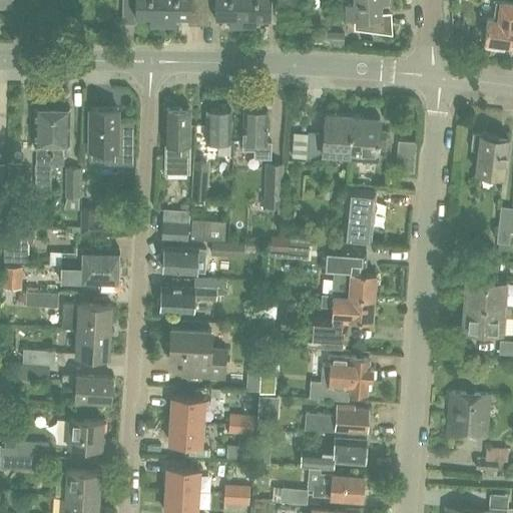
[(122,0),(122,23),(136,23),(136,15),(149,15),(149,24),(162,24),(162,0),(122,0)]
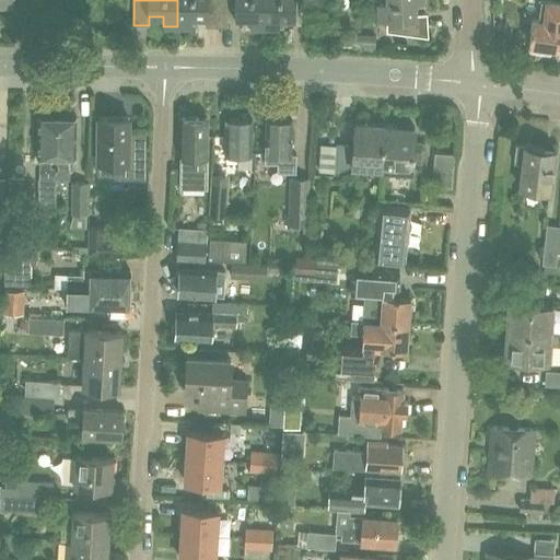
[(221,0),(177,0),(177,26),(193,26),(193,16),(207,18),(207,27),(221,27),(221,0)]
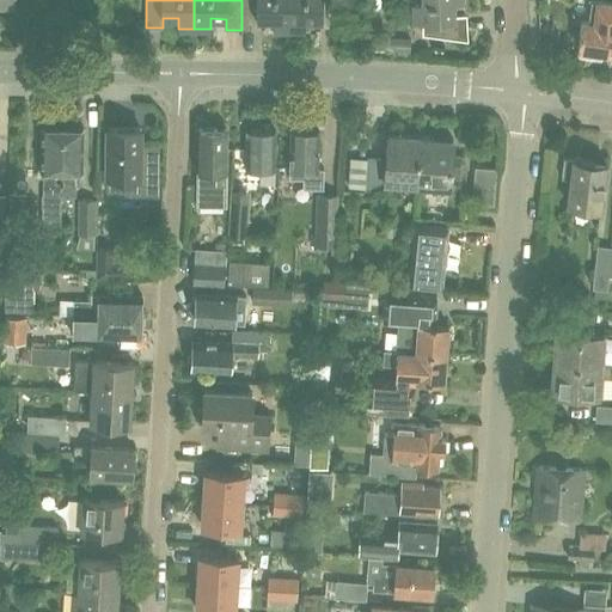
[(274,30),(288,30),(288,0),(242,0),(242,30),(258,30),(258,20),(274,20),(274,30)]
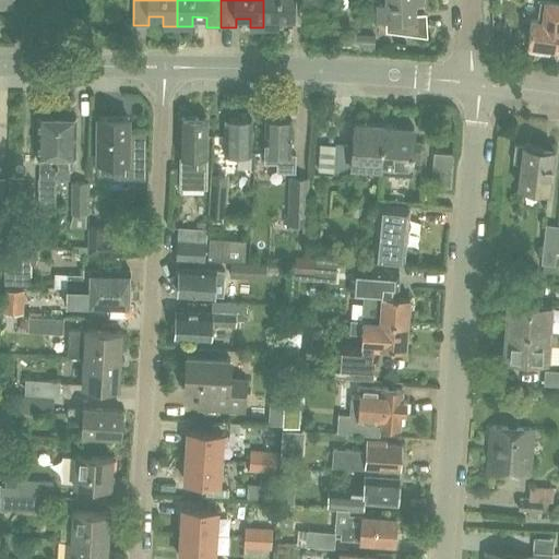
[(278,19),(295,19),(294,0),(263,0),(263,27),(278,27),(278,19)]
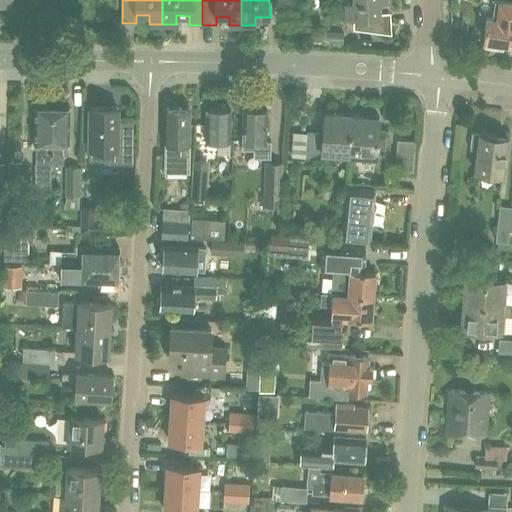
[(345,17),(353,17),(354,29),(391,34),(390,14),(381,15),(381,1),(389,1),(389,0),(352,0),(353,1),(344,1),(345,17)]
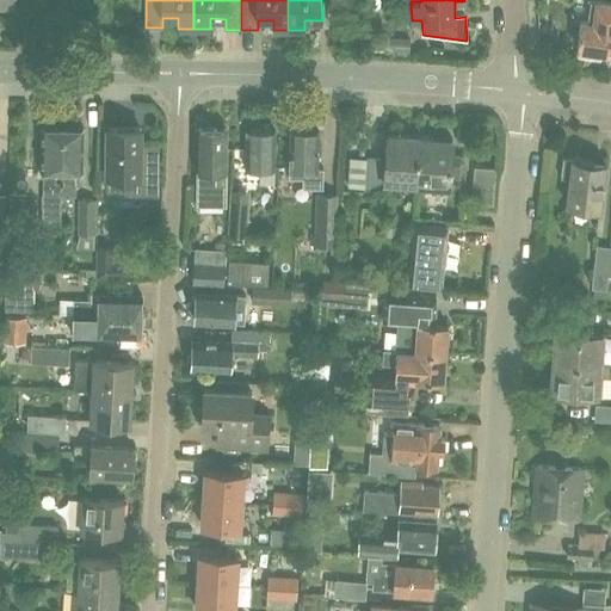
[(610,4),(591,1),(588,24),(581,23),(576,54),(599,57),(600,53),(610,54),(610,4)]
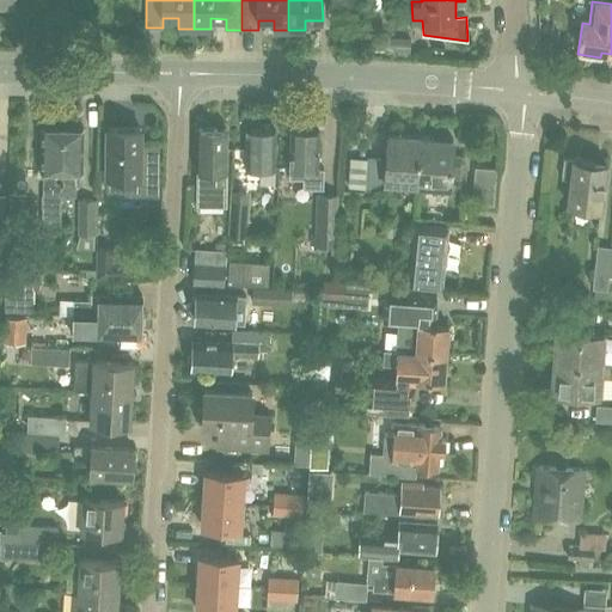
[(411,53),(411,38),(387,36),(386,50),(411,53)]
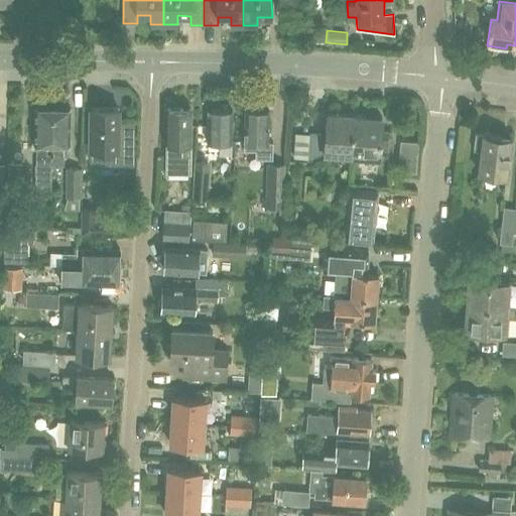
[(40,145),(39,163),(35,163),(36,185),(52,184),(51,166),(52,166),(52,109),(37,109),(37,145),(40,145)]
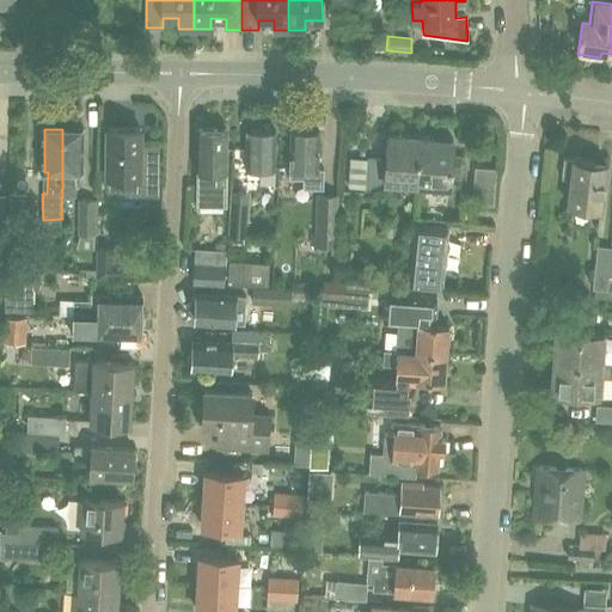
[(81,172),(81,129),(62,129),(62,197),(77,197),(77,172),(81,172)]
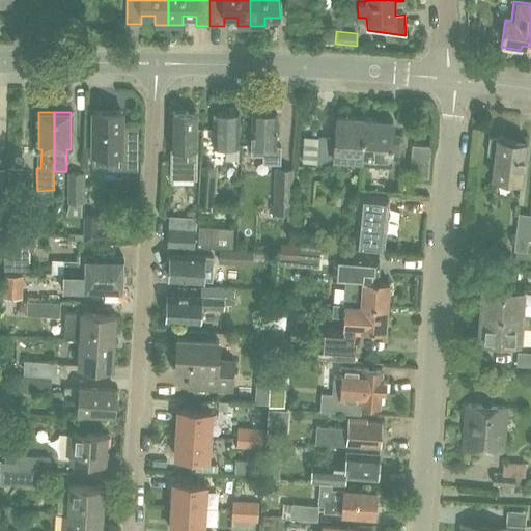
[(121,167),(122,112),(93,112),(92,154),(92,167),(121,167)]
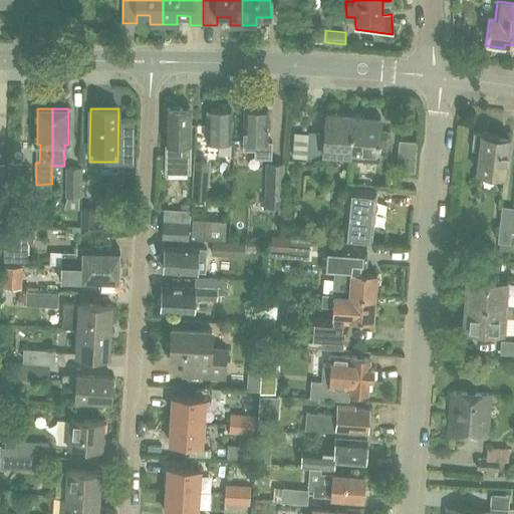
[(190,172),(191,143),(191,108),(167,108),(166,172),(190,172)]
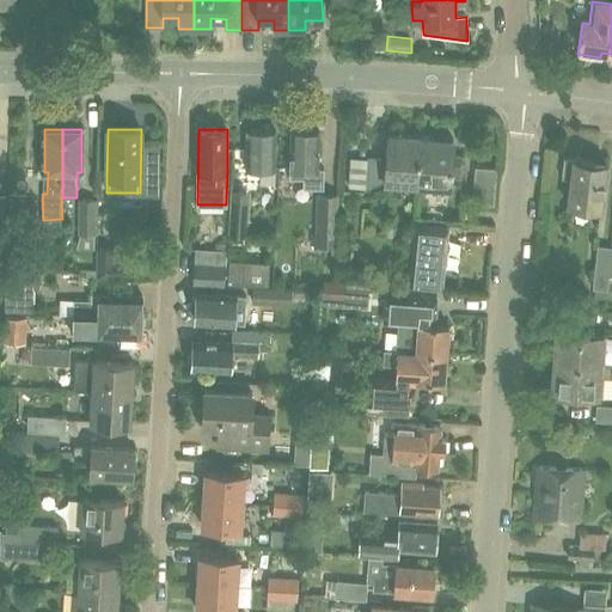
[(275,183),(275,170),(276,130),(248,129),(246,170),(261,170),(261,183),(275,183)]
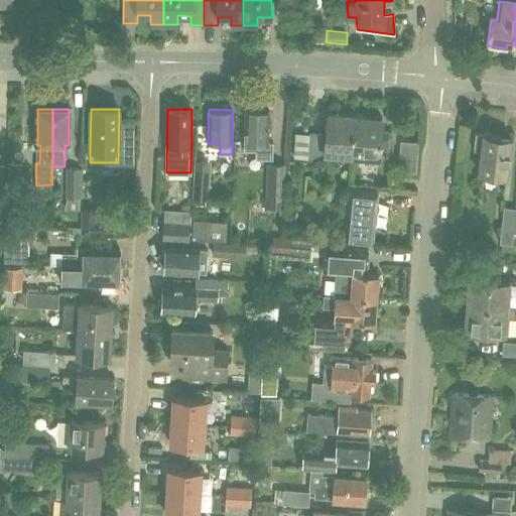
[(273,142),(268,142),(269,111),(245,111),(244,150),(256,150),(256,158),(273,159),(273,142)]
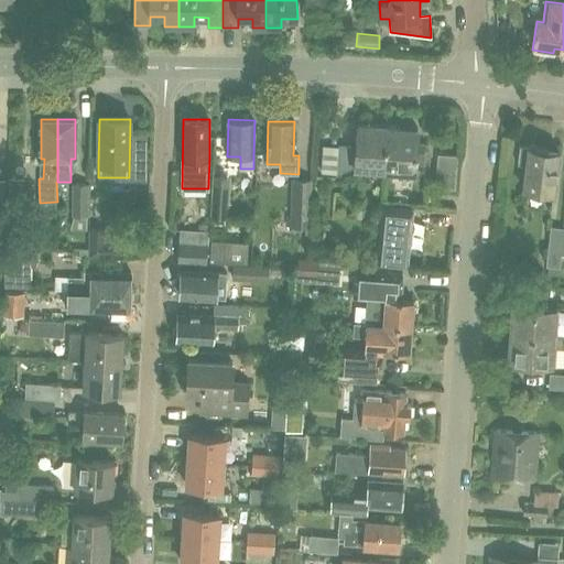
[(355,169),(383,171),(387,127),(357,126),(356,147),(338,145),(336,175),(354,176),(355,169)]
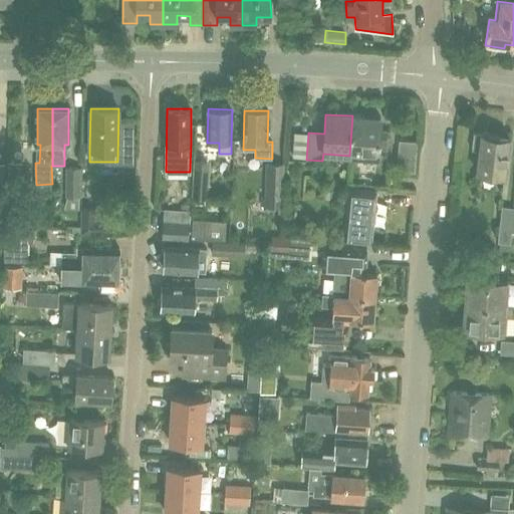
[(349,156),(377,158),(377,157),(386,157),(390,153),(392,136),(388,132),(379,132),(380,117),(352,115),(349,156)]
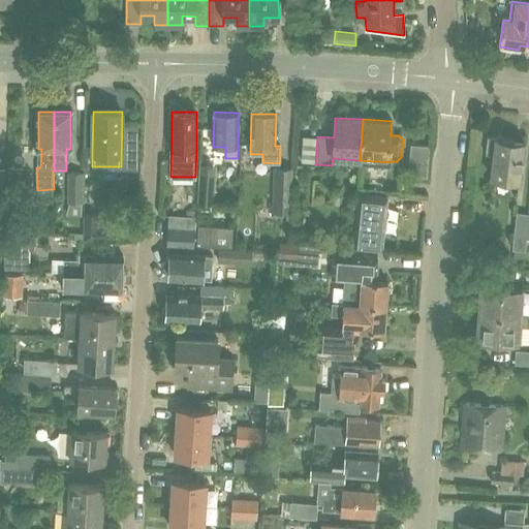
[(485,154),(494,155),(491,179),(520,182),(524,141),(487,135),(485,154)]
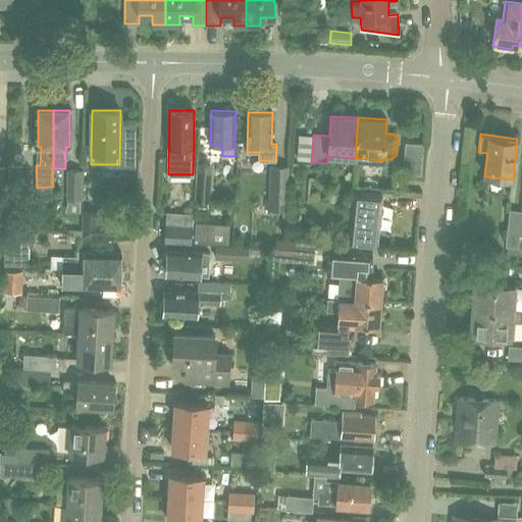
[(403,158),(403,162),(408,163),(407,173),(420,174),(423,160),(403,158)]
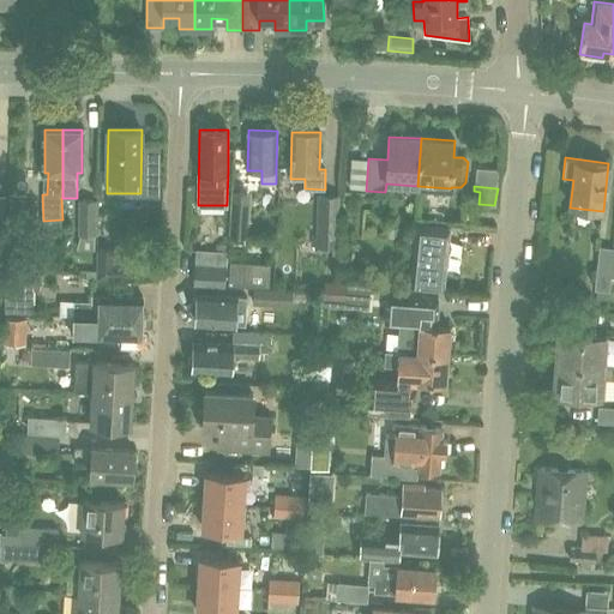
[(251,192),(232,190),(229,236),(248,238),(251,192)]
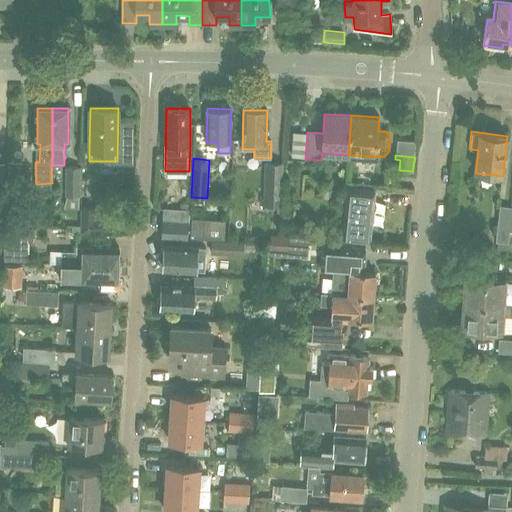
[(22,162),(8,161),(8,184),(22,184),(22,162)]
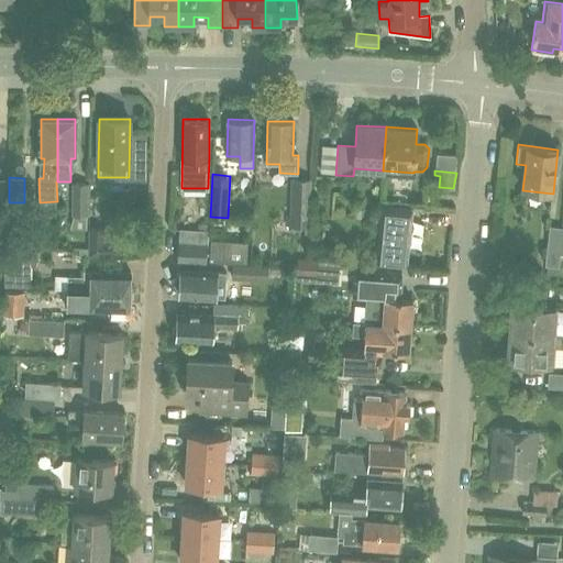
[(312,179),(291,178),(290,217),(285,216),(285,225),(311,228),(312,179)]
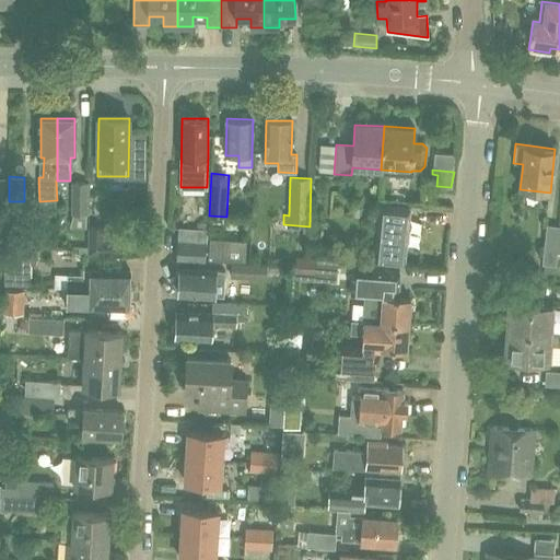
[(88,216),(88,183),(71,184),(72,216),(88,216)]
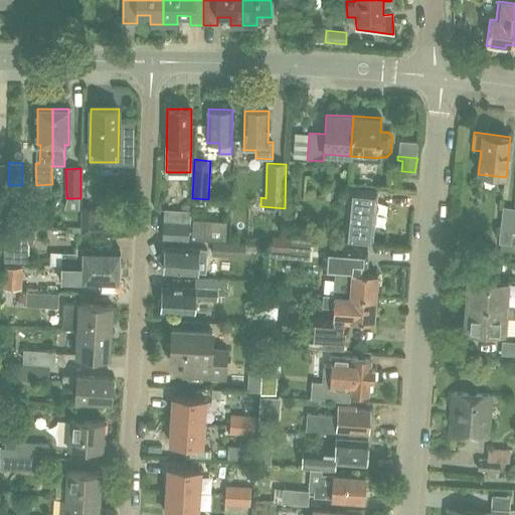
[(349,188),(343,240),(371,243),(376,191),(349,188)]
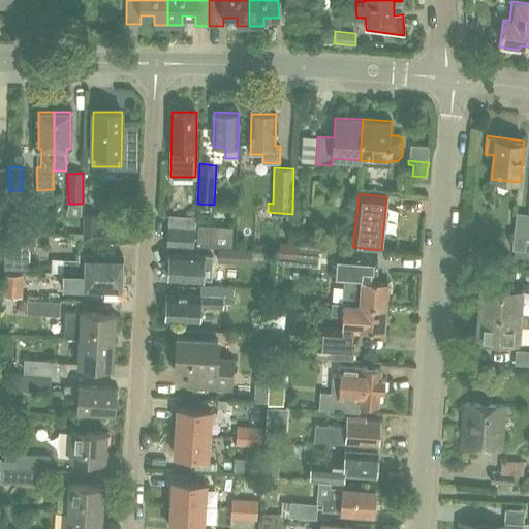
[(511,249),(514,250),(512,259),(523,259),(525,251),(524,251),(526,239),(528,214),(516,212),(511,249)]
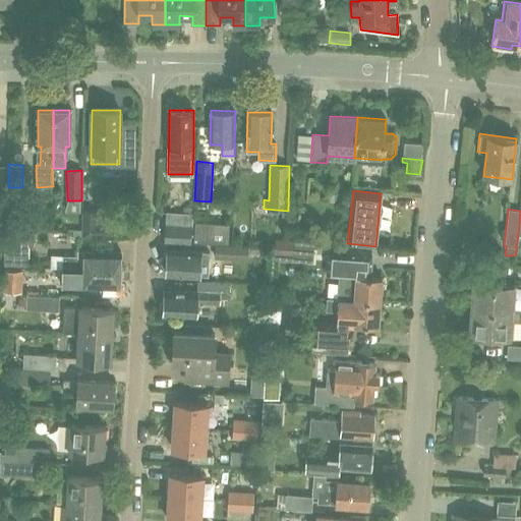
[(81,229),(81,237),(112,237),(111,222),(97,222),(97,211),(81,210),(81,229)]
